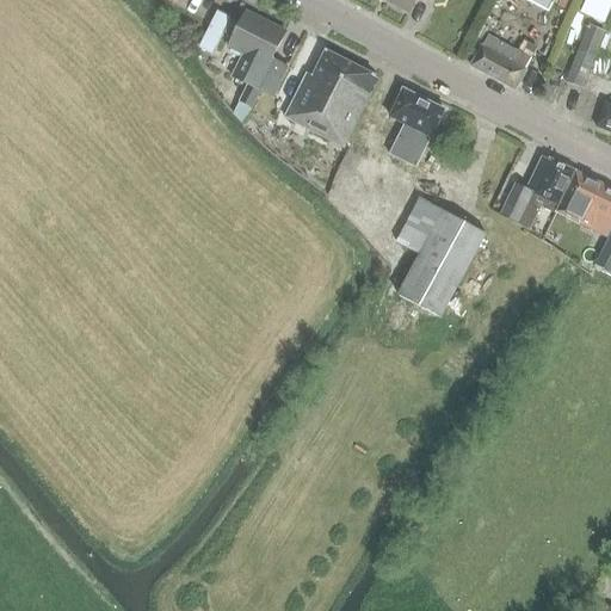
[(382,0),(408,14),(415,0),(432,0),(434,1),(434,0),(382,0)]
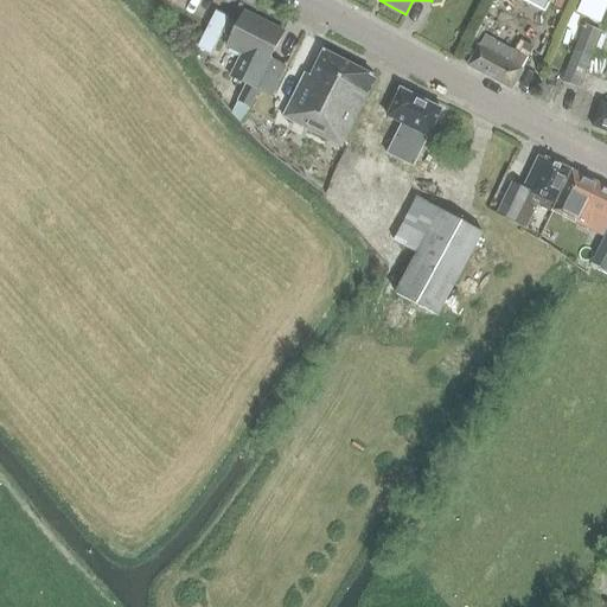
[(548,0),(519,0),(543,12),(548,0)]
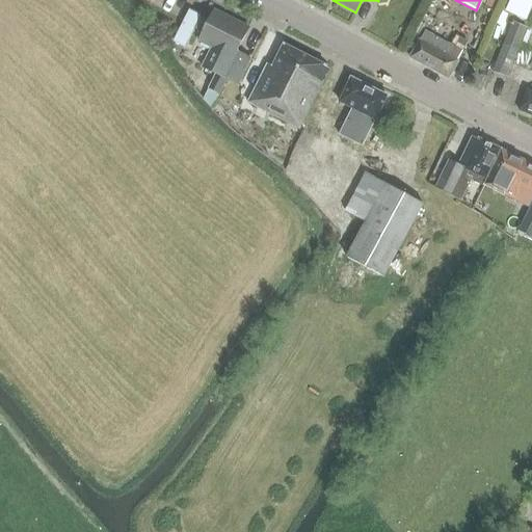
[(188,11),(174,43),(185,48),(193,30),(203,34),(209,21),(188,11)]
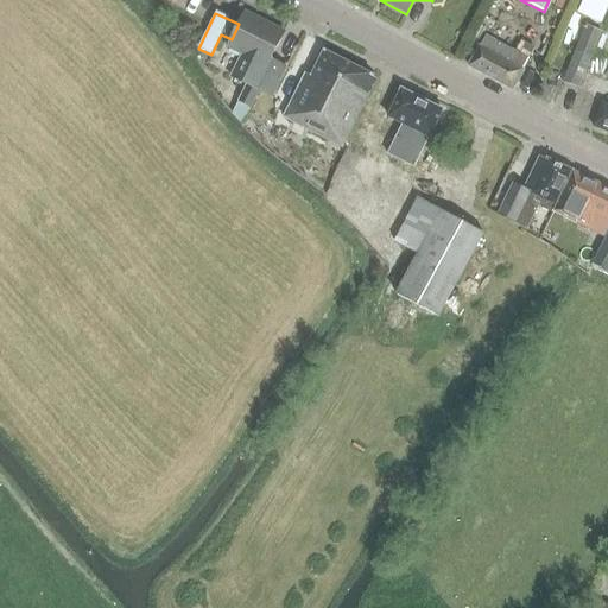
[(270,59),(283,32),(245,13),(239,24),(232,39),(228,46),(240,54),(229,76),(246,84),(232,113),(244,119),(258,90),(270,96),(285,67),(270,59)]
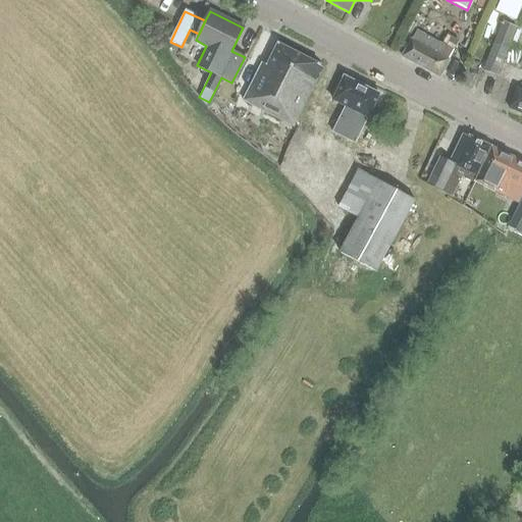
[(517,28),(515,27),(502,21),(481,69),(497,76),(517,28)]
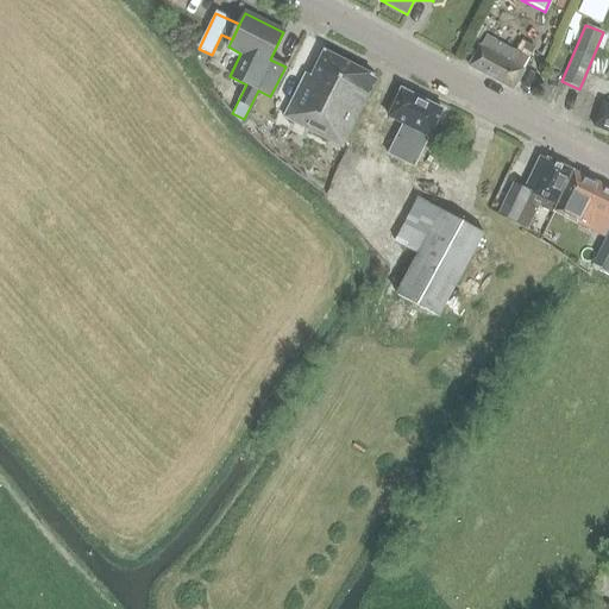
[(528,58),(534,49),(520,42),(515,51),(485,36),(479,45),(479,46),(470,67),(513,89),(523,69),(529,58),(528,58)]
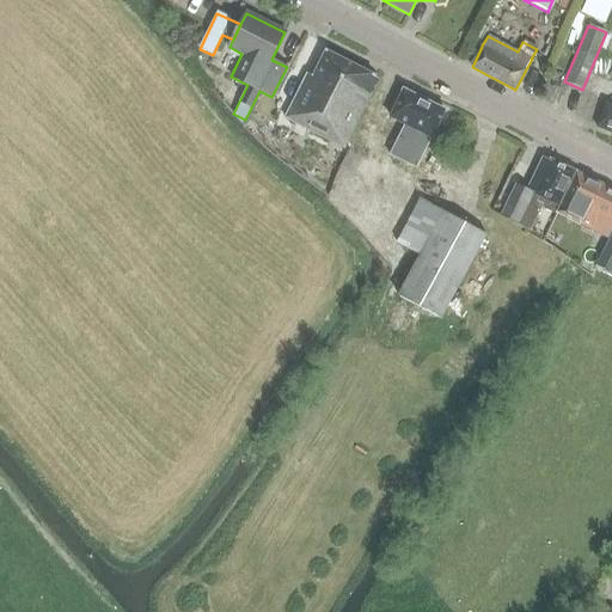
[(343,148),(379,79),(374,78),(375,77),(325,51),(312,77),(307,74),(285,118),(343,148)]
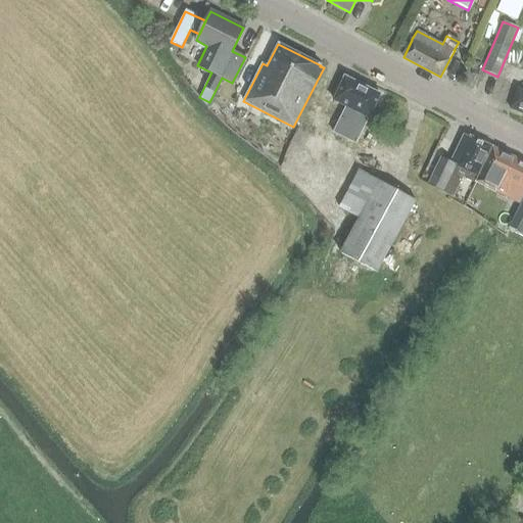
[(336,126),(333,133),(355,144),(364,127),(369,117),(380,95),(344,78),(333,100),(345,107),(336,126)]
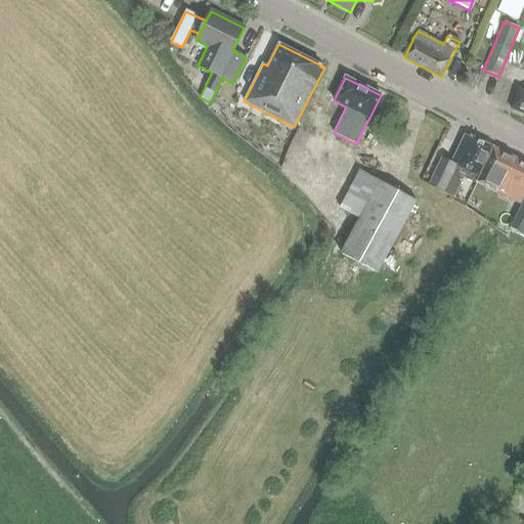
[(523,81),(522,80),(511,108),(523,114),(523,81)]
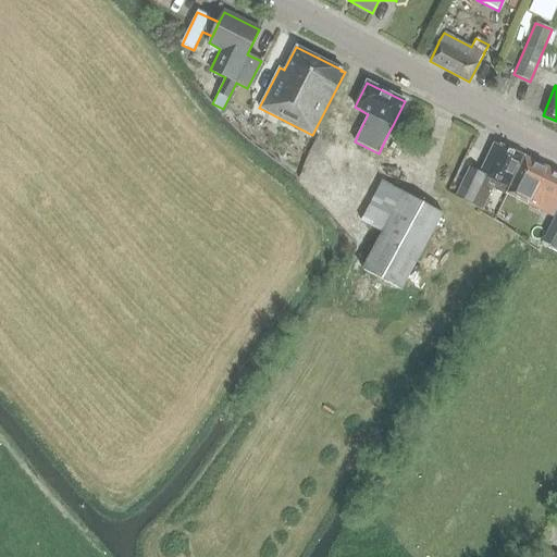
[(462,183),(456,197),(472,205),(471,205),(482,210),(493,187),(487,184),(490,180),(507,188),(523,157),(494,143),(480,173),(469,168),(462,183)]
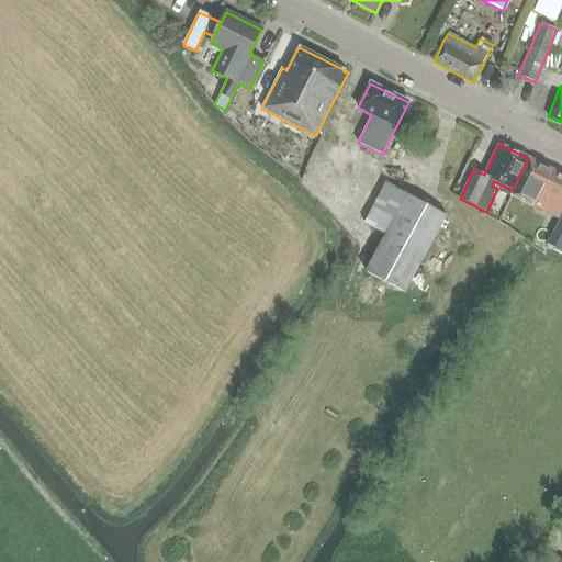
[(513,191),(509,197),(532,209),(535,203),(543,208),(548,197),(541,193),(552,170),(529,158),(513,191)]
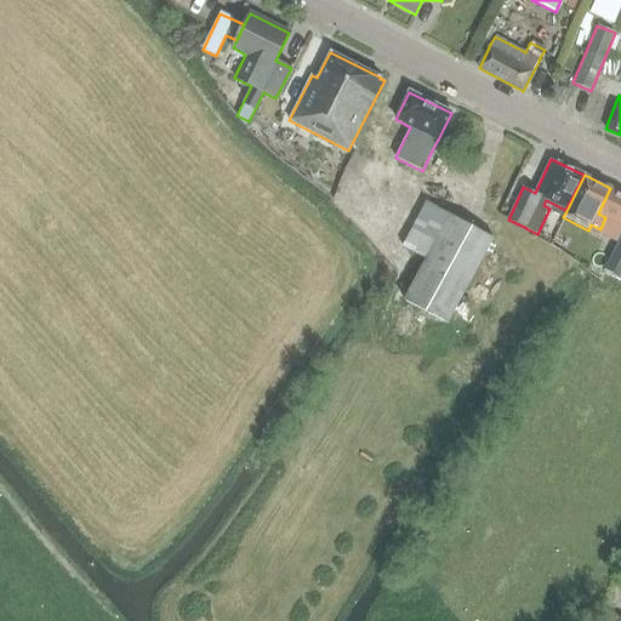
[(620,192),(610,188),(598,214),(605,217),(620,224),(620,192)]
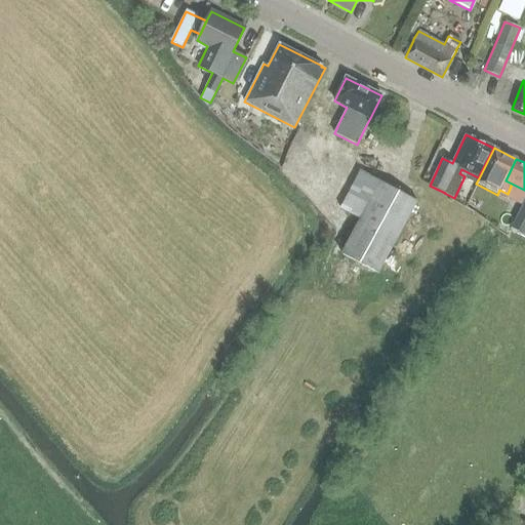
[(417,201),(352,165),(336,193),(345,198),(338,208),(359,219),(340,254),(378,275),(417,201)]
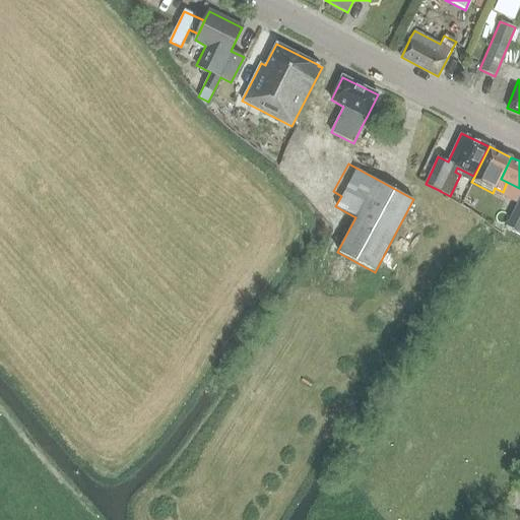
[(519,199),(517,204),(506,226),(519,233),(519,199)]
